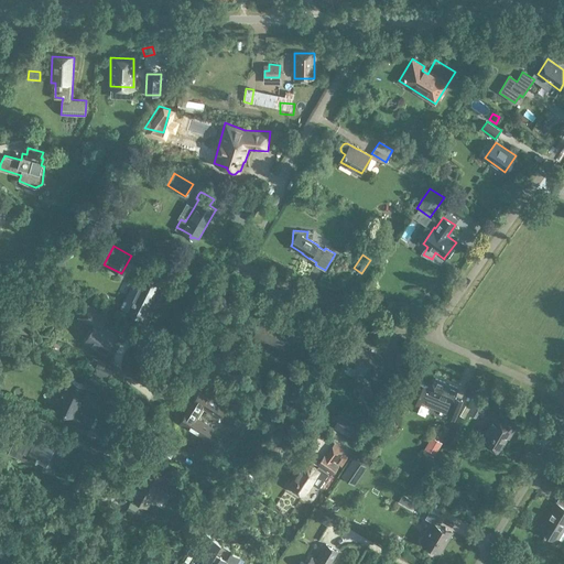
[(121,307),(143,318),(160,285),(139,274),(121,307)]
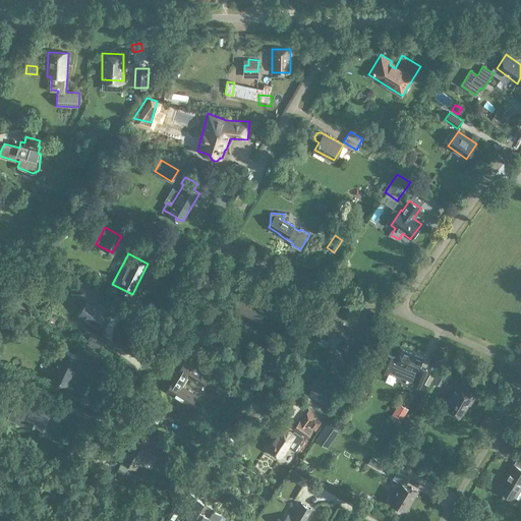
[(73,293),(88,300),(79,313),(97,324),(105,309),(94,302),(99,293),(80,282),(73,293)]
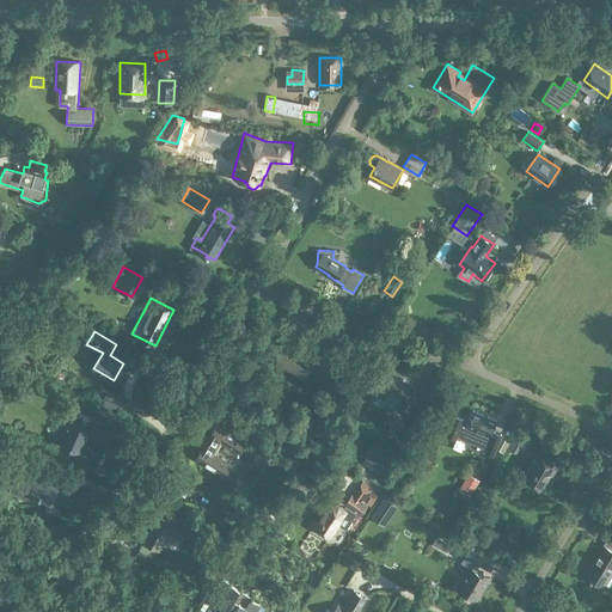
[(308,354),(306,353),(285,346),(279,365),(305,374),(311,359),(320,362),(324,353),(311,348),(308,354)]
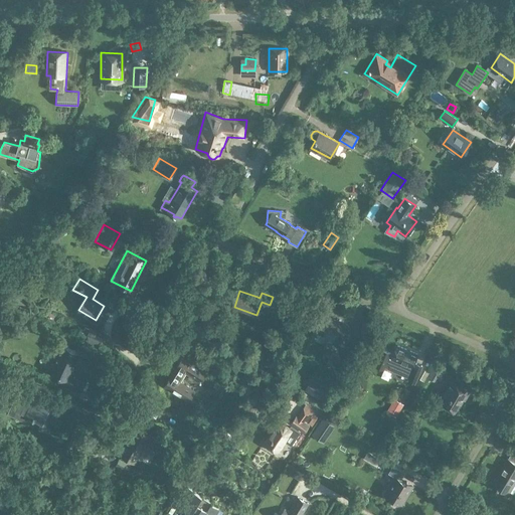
[(287,311),(281,309),(278,316),(283,319),(287,311)]
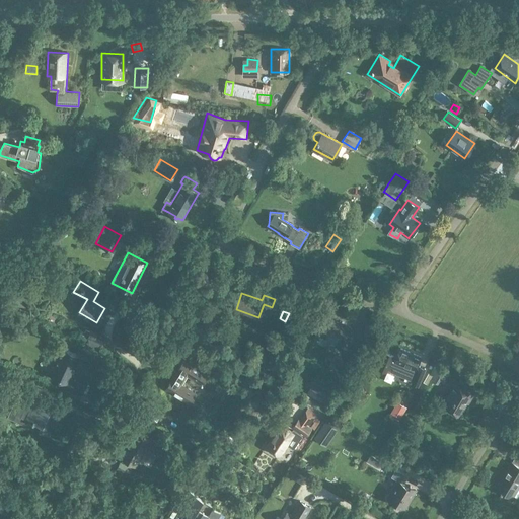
[(371,364),(385,350),(378,343),(364,357),(371,364)]
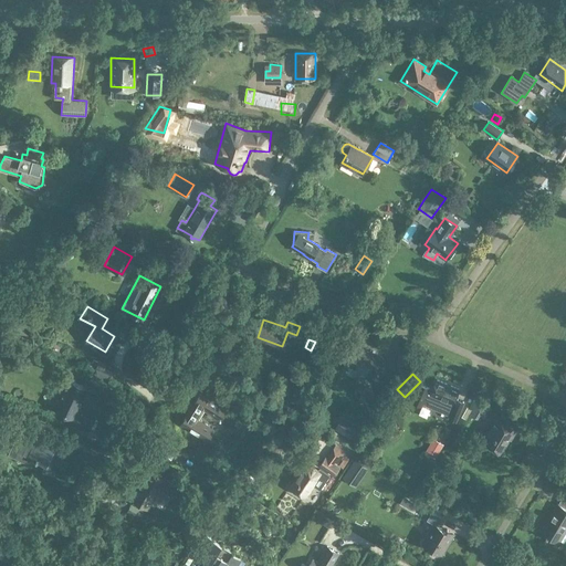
[(200,385),(216,395),(221,386),(205,376),(200,385)]
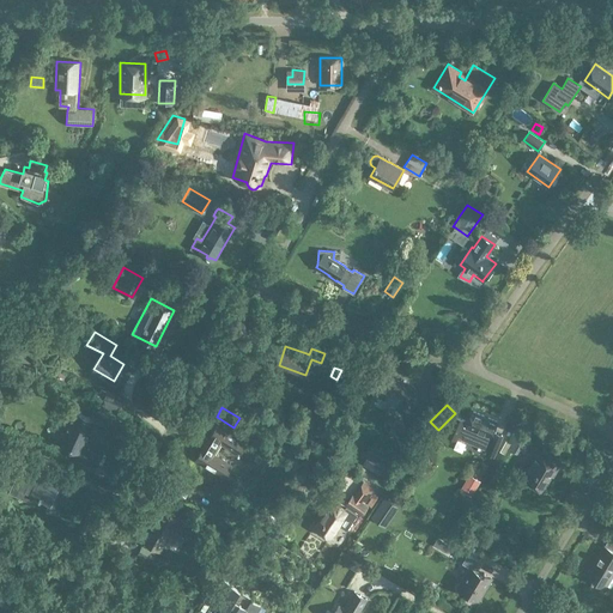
[(61,439),(60,442),(76,449),(72,456),(82,461),(82,460),(93,466),(99,454),(86,448),(85,449),(82,448),(92,423),(97,425),(96,426),(109,432),(115,420),(93,411),(91,418),(74,410),(73,413),(70,413),(67,419),(70,422),(65,431),(65,434),(62,434),(60,438),(61,439)]
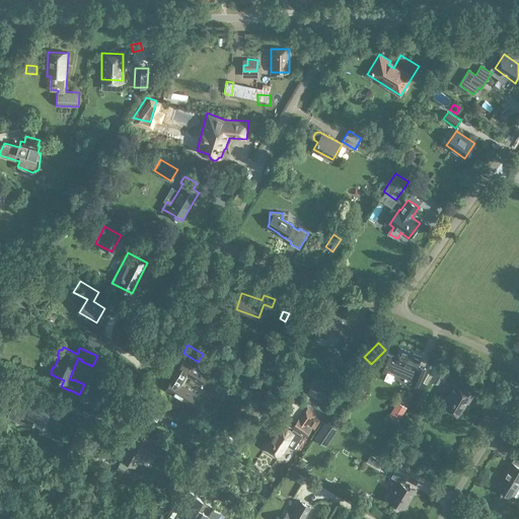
[(427,368),(418,365),(421,357),(400,348),(397,356),(385,351),(378,368),(387,372),(388,370),(413,380),(412,383),(419,386),(427,368)]
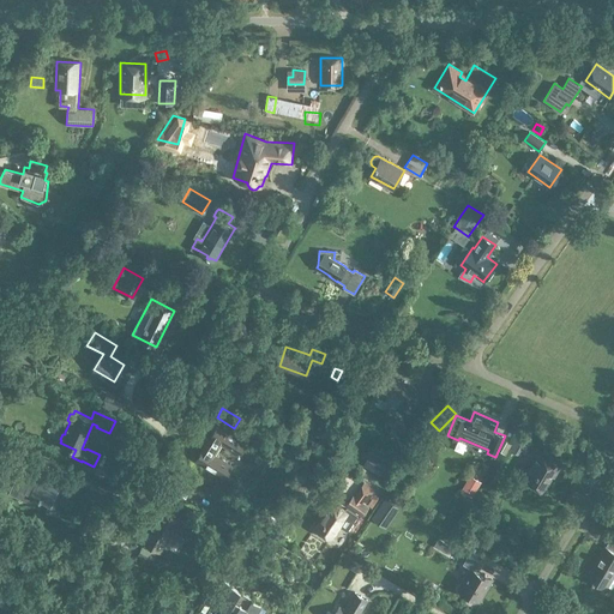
[(217,425),(197,459),(226,477),(232,465),(215,456),(222,444),(240,455),(247,444),(217,425)]
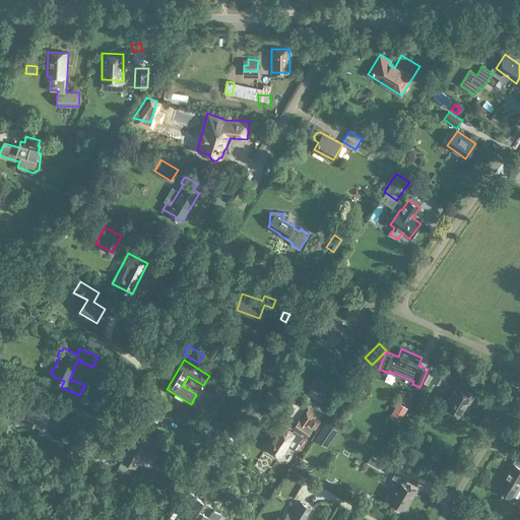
[(472,398),(475,392),(458,381),(444,405),(459,414),(469,397),(472,398)]
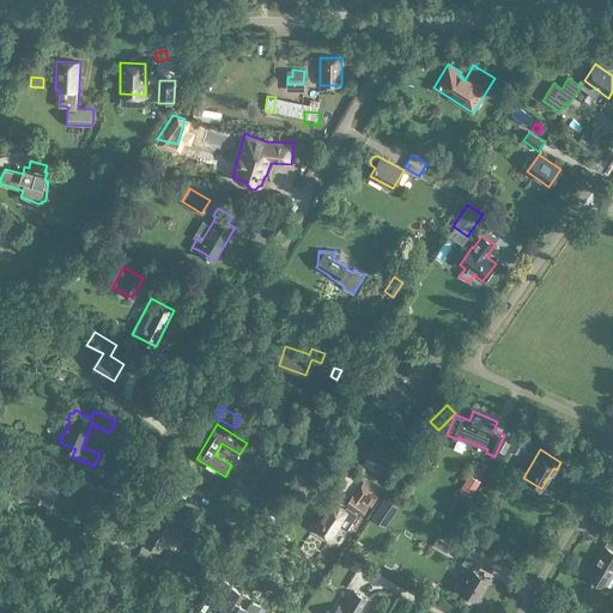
[(382,477),(390,463),(370,450),(362,463),(382,477)]
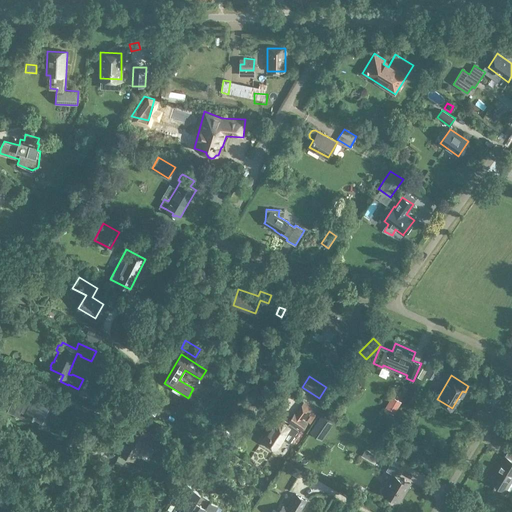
[(17,378),(13,388),(24,393),(16,409),(20,411),(39,419),(36,425),(47,430),(57,408),(35,398),(40,388),(17,378)]
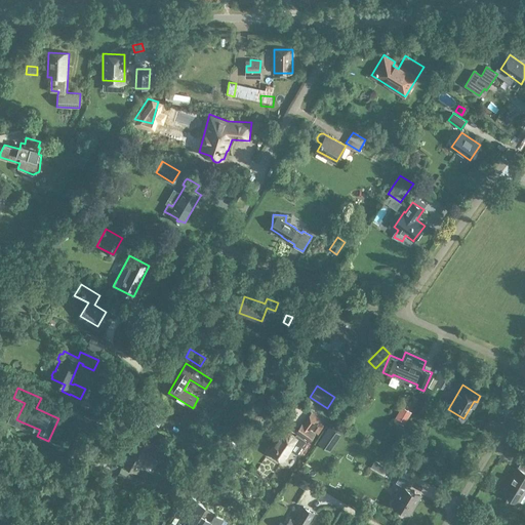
[(158,427),(167,412),(157,405),(148,420),(158,427)]
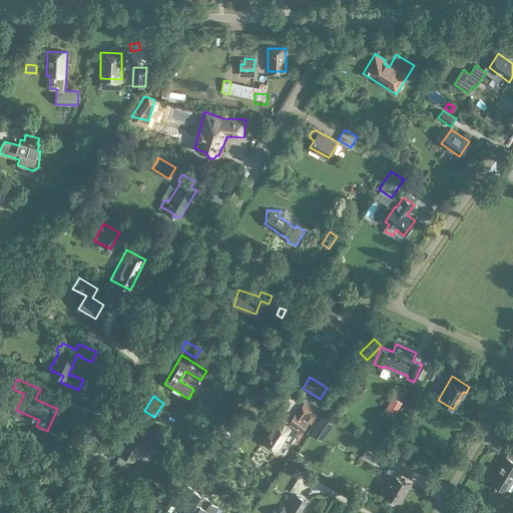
[(402,402),(393,397),(385,410),(394,415),(402,402)]
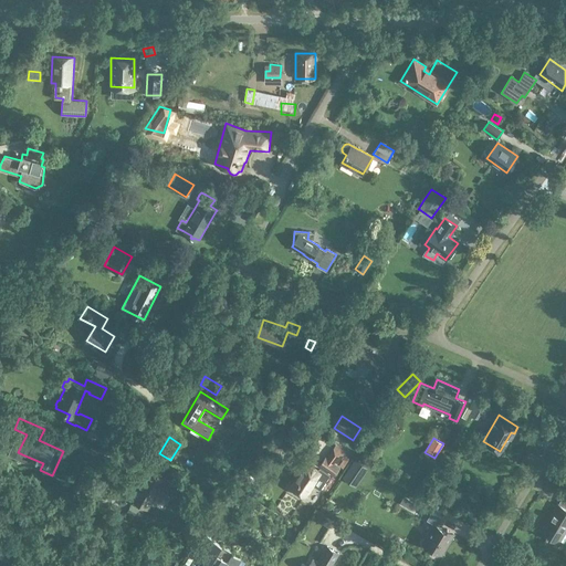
[(339,467),(337,465),(346,452),(335,444),(326,458),(325,457),(318,465),(334,475),(339,467)]
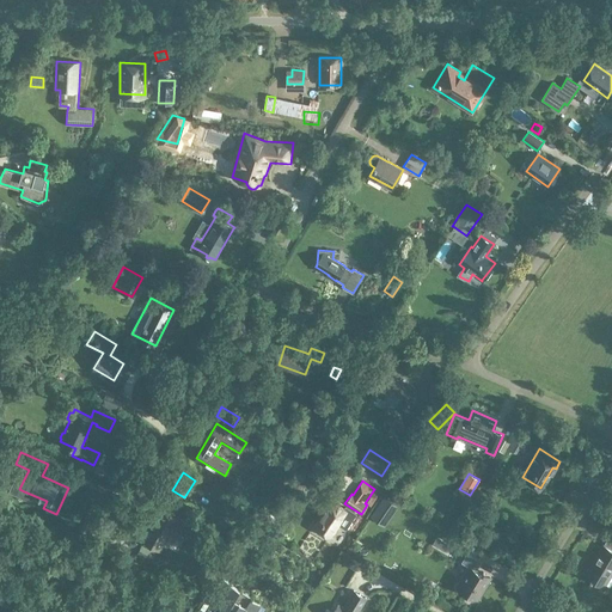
[(371,516),(385,526),(399,506),(384,496),(371,516)]
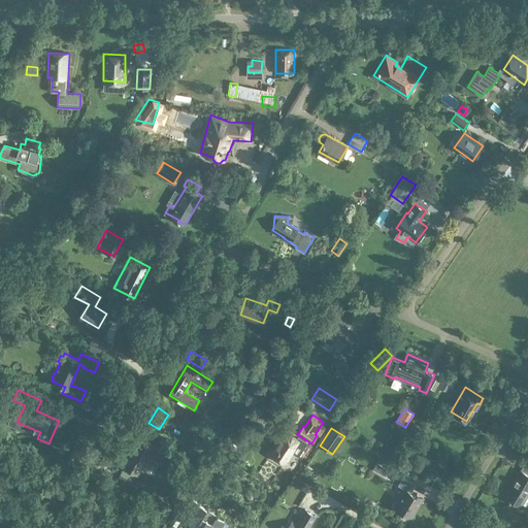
[(299,454),(306,442),(298,436),(296,438),(286,431),(271,454),(285,462),(292,450),(299,454)]
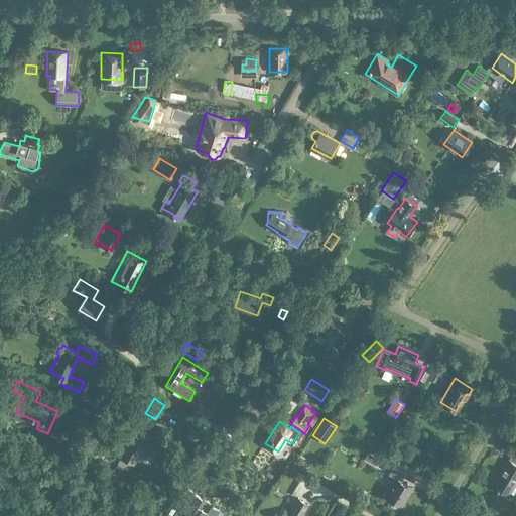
[(120,455),(135,464),(143,447),(152,453),(158,442),(150,437),(150,436),(136,428),(120,455)]
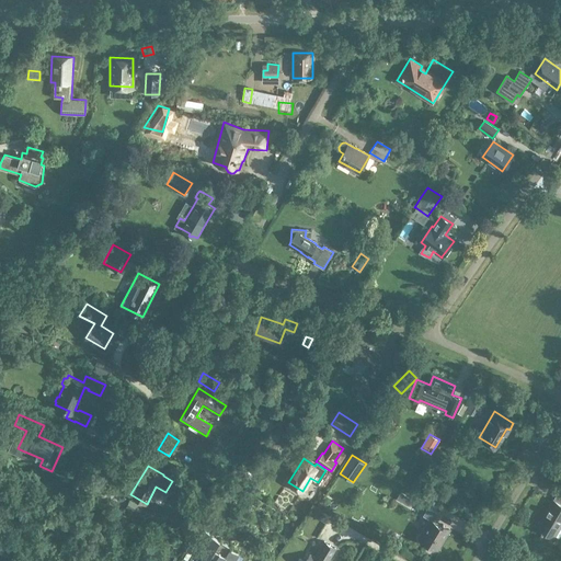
[(427,492),(434,495),(438,488),(432,484),(427,492)]
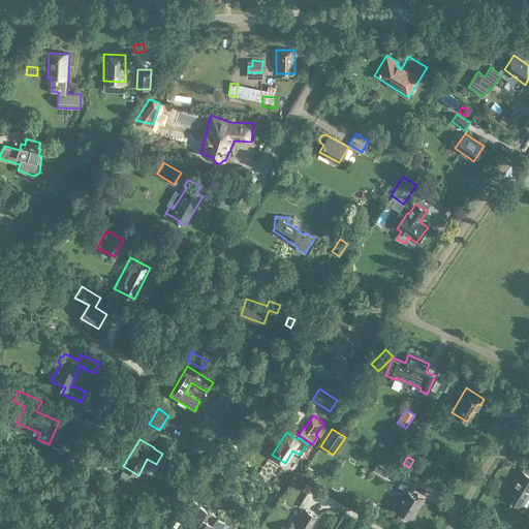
[(516,511),(520,505),(523,506),(528,495),(528,474),(522,470),(506,497),(511,500),(507,507),(516,511)]
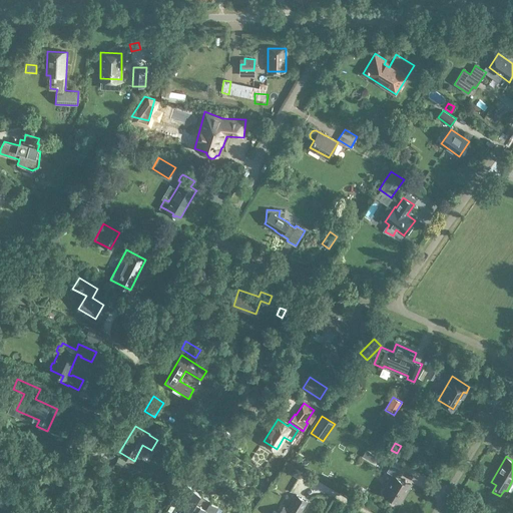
[(124,477),(132,465),(119,457),(112,470),(124,477)]
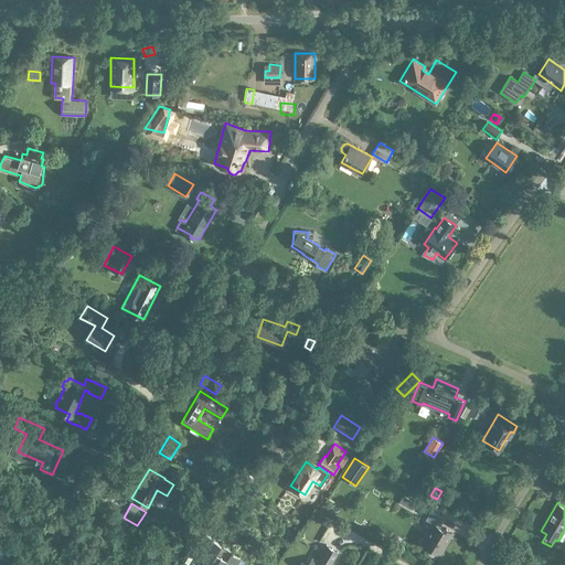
[(438,554),(440,552),(441,553),(454,532),(446,528),(445,529),(439,526),(445,518),(430,510),(426,519),(433,522),(426,534),(429,536),(425,543),(432,547),(430,550),(430,552),(436,555),(438,554)]
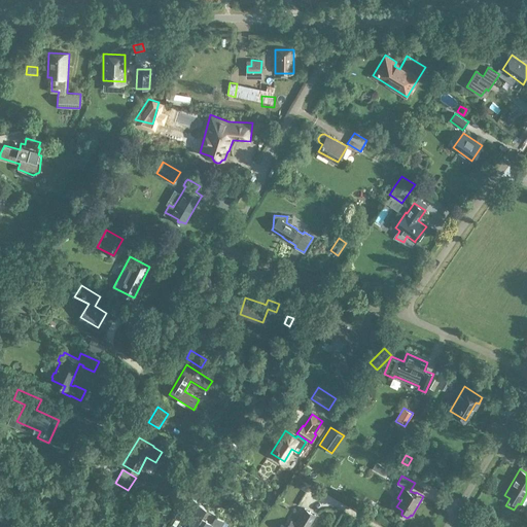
[(311,497),(315,491),(306,486),(302,492),(311,497)]
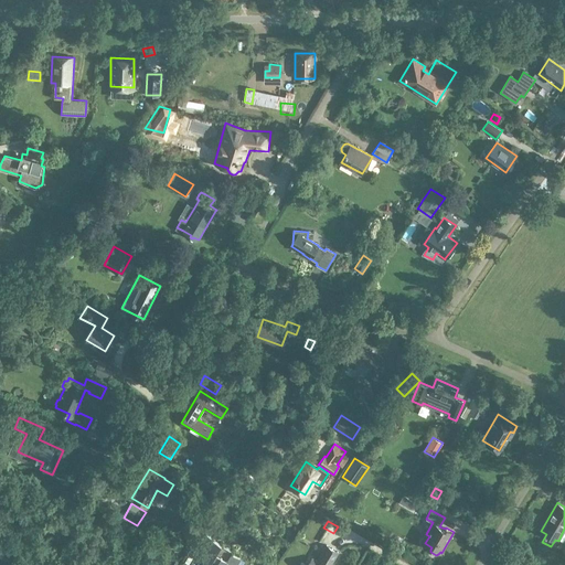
[(317,550),(329,531),(316,523),(305,542),(317,550)]
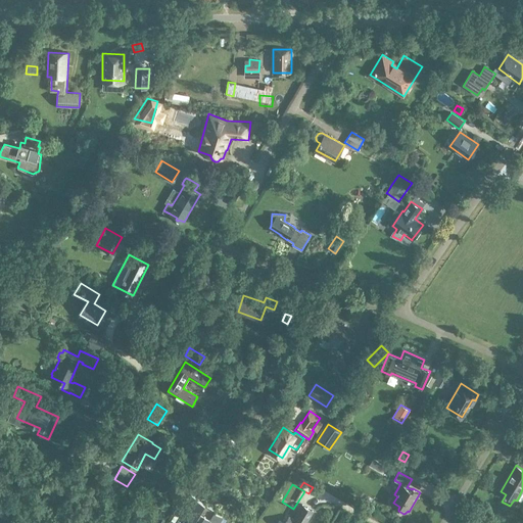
[(225,522),(227,519),(215,512),(216,510),(191,494),(180,513),(197,522),(225,522)]
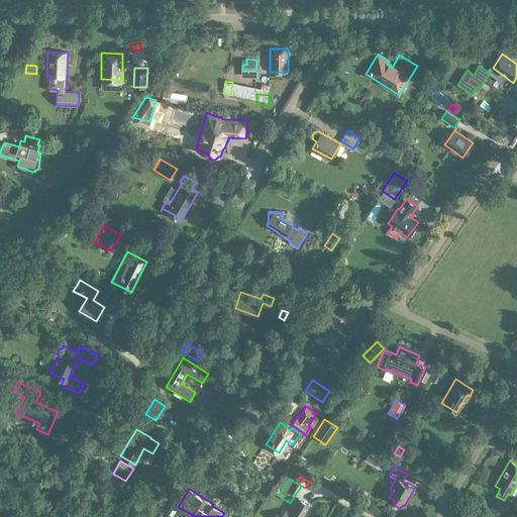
[(10,516),(8,516),(9,513),(0,508),(0,501),(1,499),(0,498),(0,516),(10,516)]
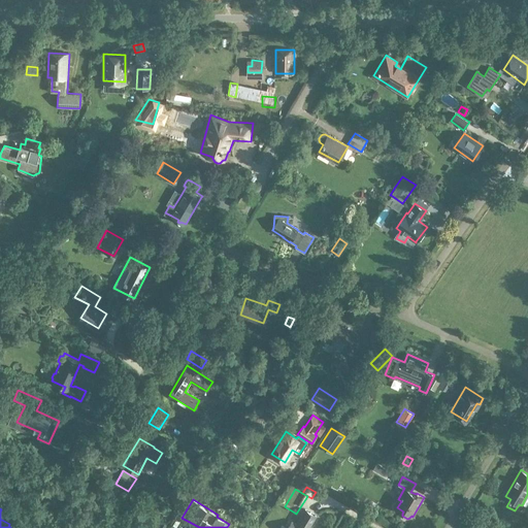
[(308,527),(317,516),(305,509),(299,520),(300,521),(298,525),(292,522),(288,527),(308,527)]
